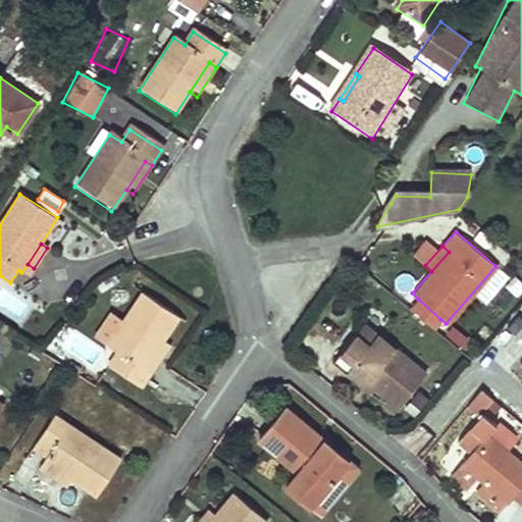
[(144,368),(162,341),(177,317),(142,293),(107,344),(117,351),(108,366),(140,387),(150,371),(144,368)]
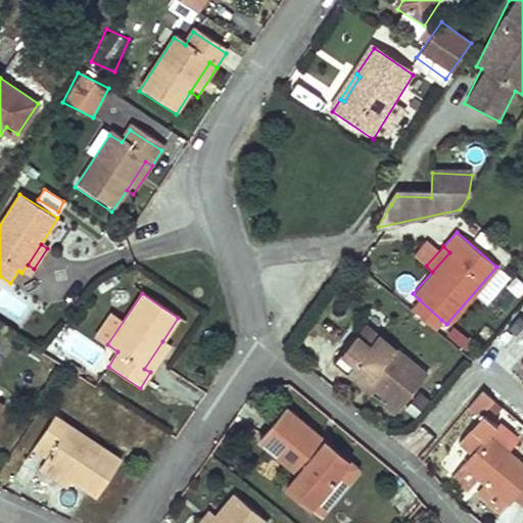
[(411,308),(434,328),(441,320),(419,299),(411,308)]
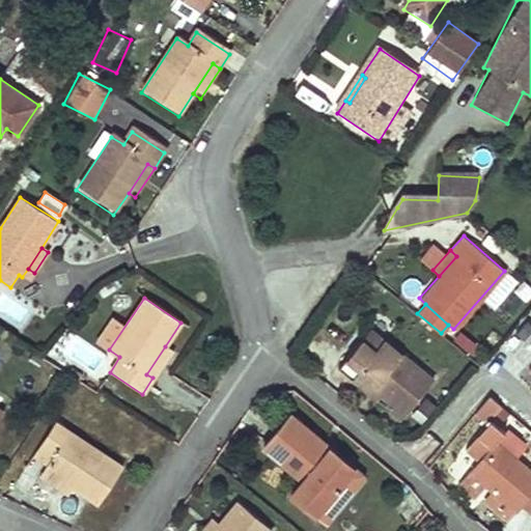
[(373,350),(383,337),(369,327),(360,338),(373,350)]
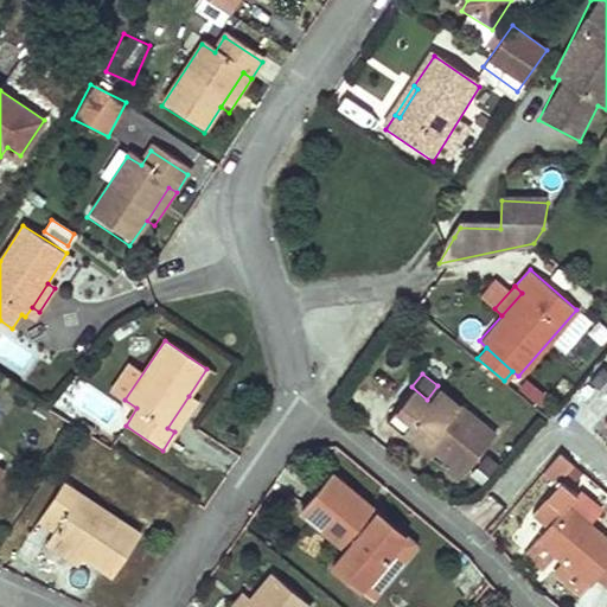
[(496,432),(438,385),(427,400),(411,387),(388,416),(403,430),(409,425),(438,448),(451,458),(465,470),(496,432)]
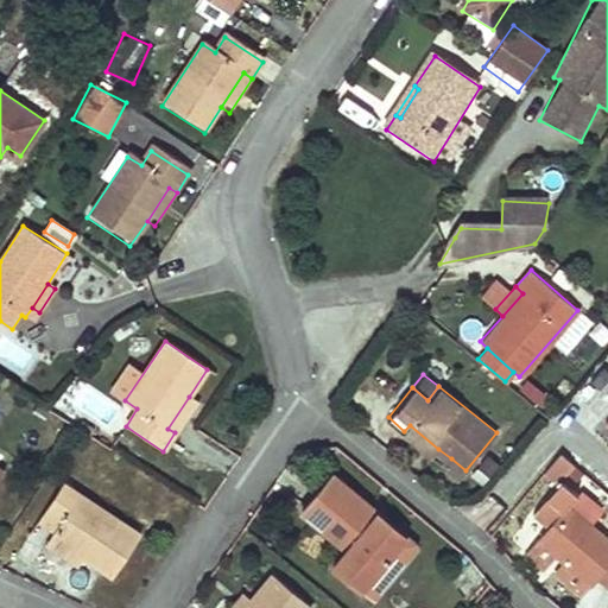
[(196,401),(189,397),(168,429),(175,432),(196,401)]
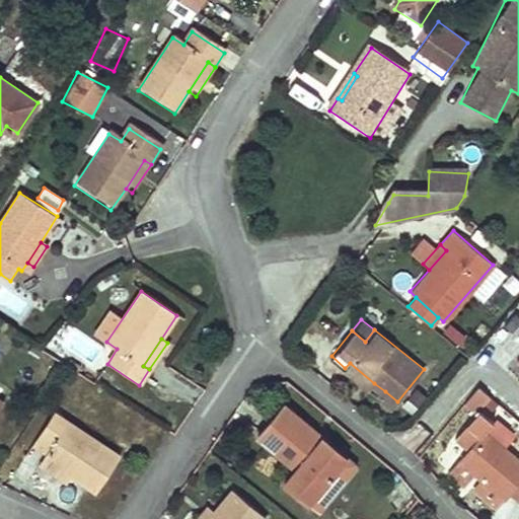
[(350,363),(345,368),(370,388),(374,383),(350,363)]
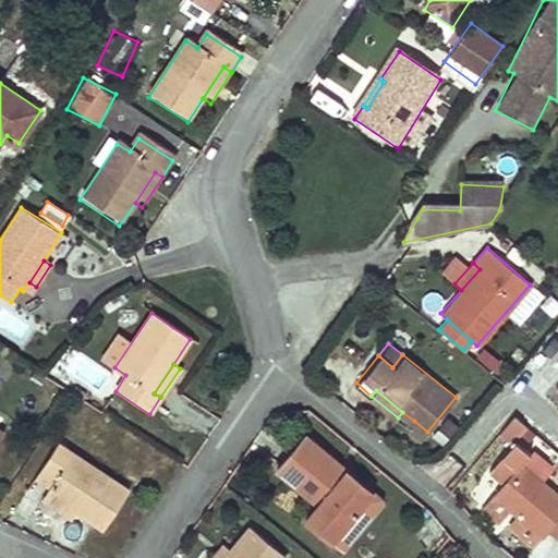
[(0,444),(15,421),(0,410),(0,444)]
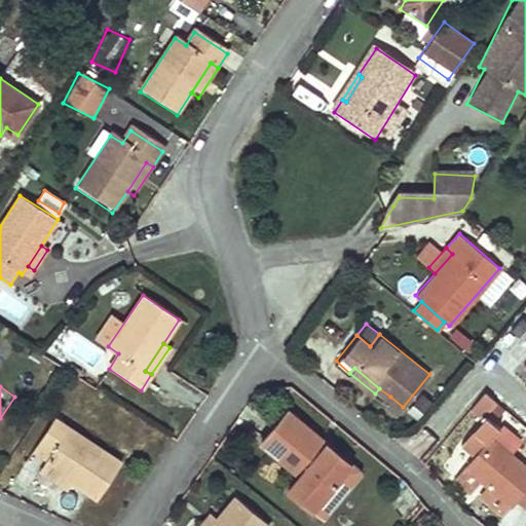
[(479,417),(493,401),(483,391),(468,408),(479,417)]
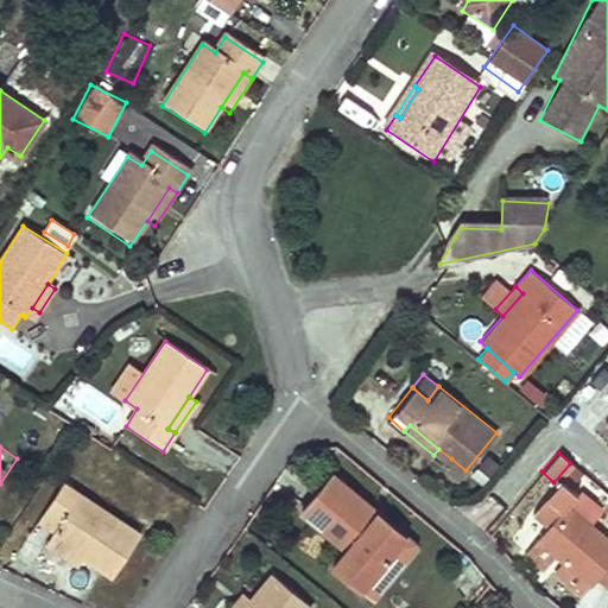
[(461,476),(466,470),(451,458),(445,464),(461,476)]
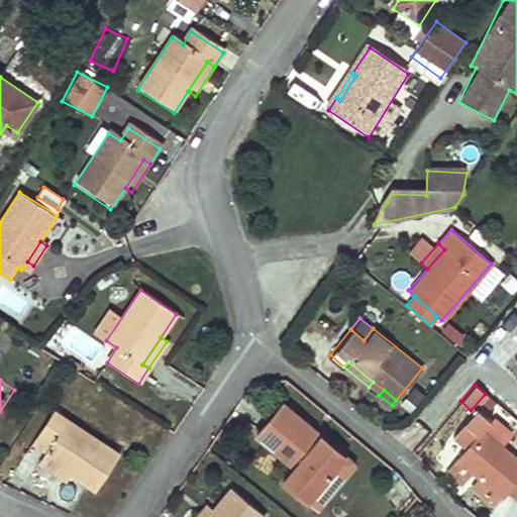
[(282,478),(307,498),(345,452),(282,402),(256,433),(293,463),(282,478)]
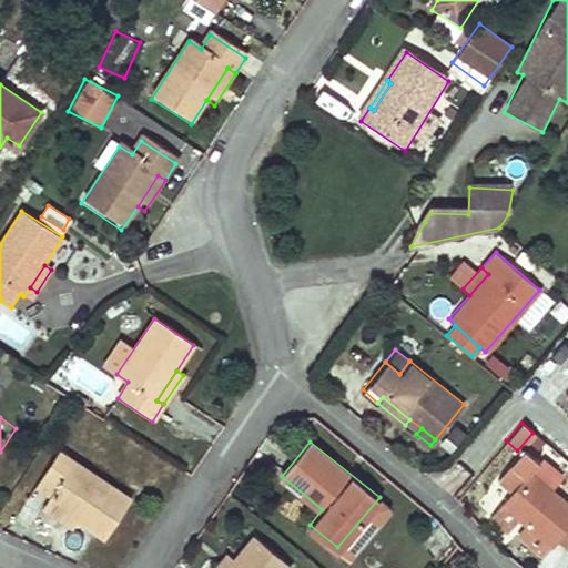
[(528,515),(524,520),(550,544),(567,523),(567,499),(531,469),(540,458),(524,445),(496,477),(511,489),(501,501),(517,514),(521,508),(528,515)]
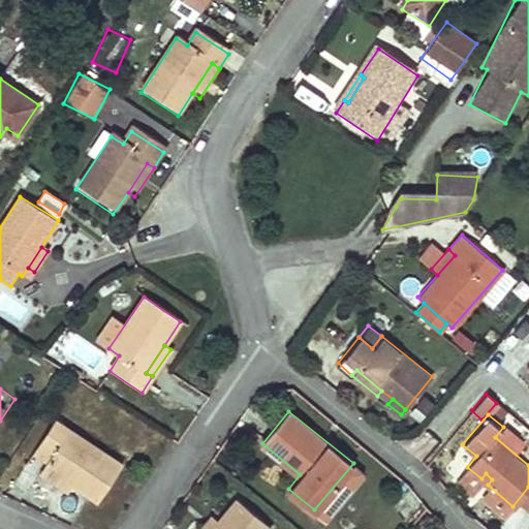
[(48,464),(75,483),(100,499),(125,463),(57,417),(36,448),(51,459),(48,464)]
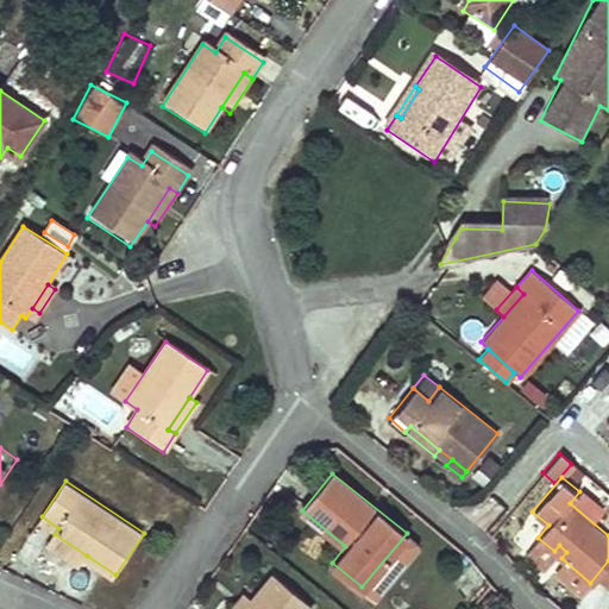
[(407,533),(362,586),(370,592),(415,540),(407,533)]
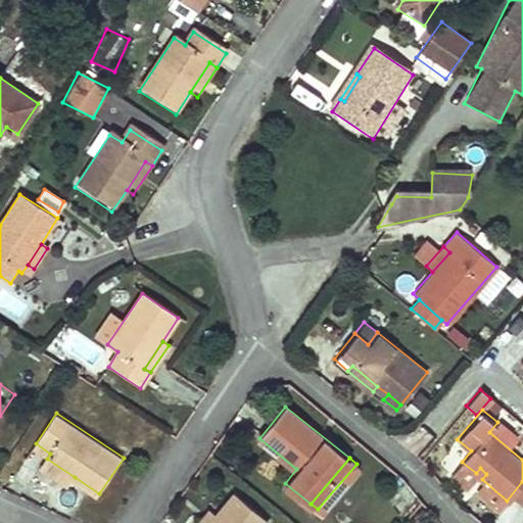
[(68,486),(75,477),(47,459),(41,467),(68,486)]
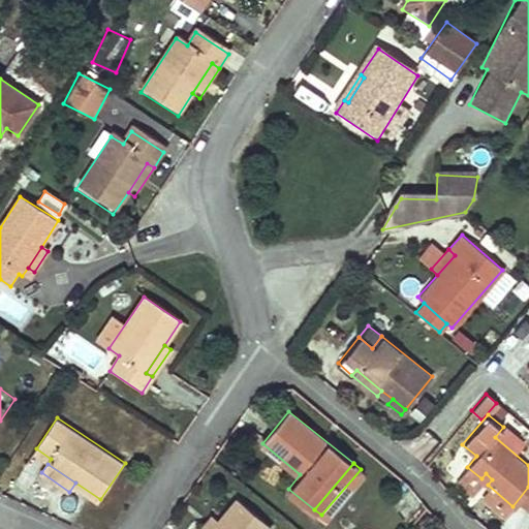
[(481,478),(488,485),(492,479),(486,473),(481,478)]
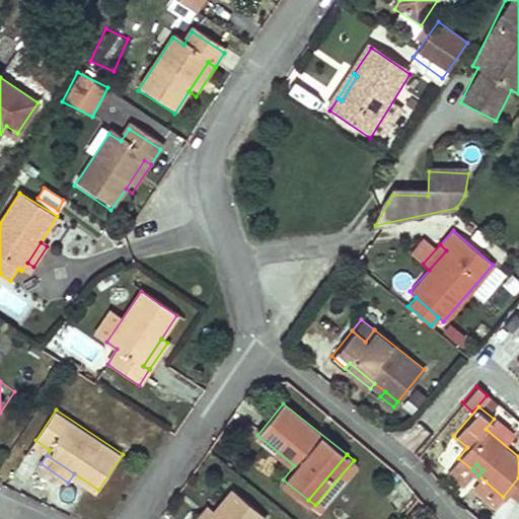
[(518,483),(509,493),(518,503),(518,502),(518,483)]
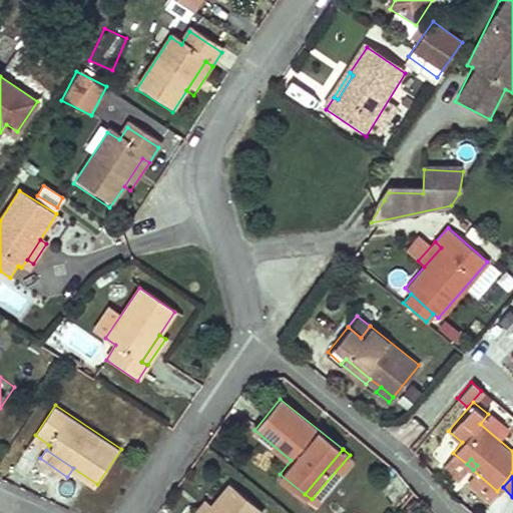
[(257,512),(259,511),(226,482),(200,512),(257,512)]
